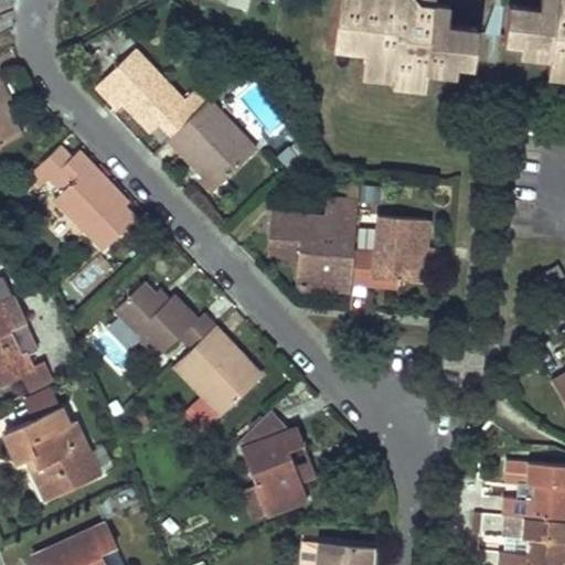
[(434,0),(337,0),(332,44),(347,49),(364,51),(361,75),(391,78),(391,84),(409,86),(424,86),(426,72),(441,74),(456,73),(457,65),(473,66),(476,39),(478,28),(447,24),(449,4),(434,2),(434,0)]
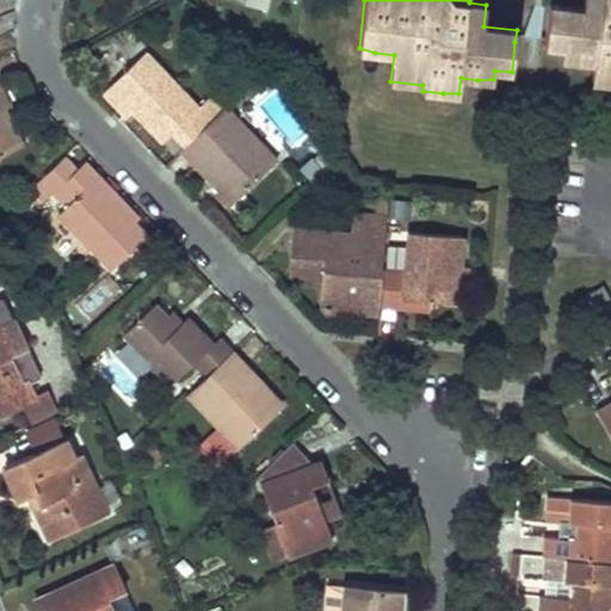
[(610,0),(582,0),(582,7),(550,4),(544,45),(562,48),(561,56),(576,61),(593,63),(591,78),(608,82),(610,82),(610,0)]
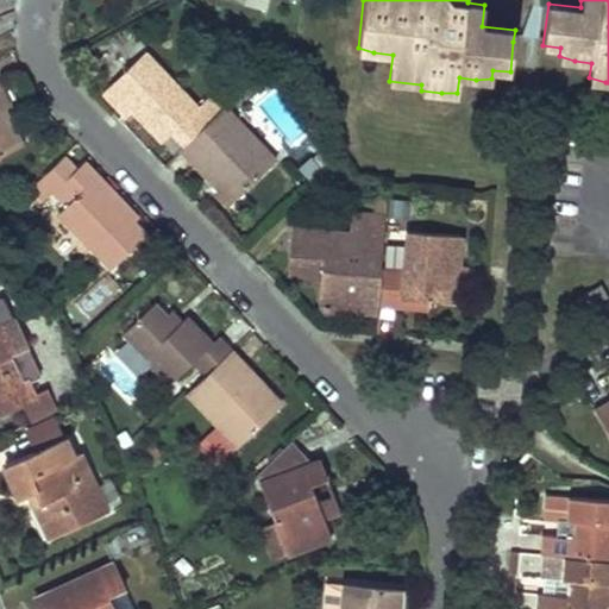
[(198,107),(145,52),(110,87),(132,111),(162,142),(171,132),(184,145),(220,111),(208,98),(198,107)]
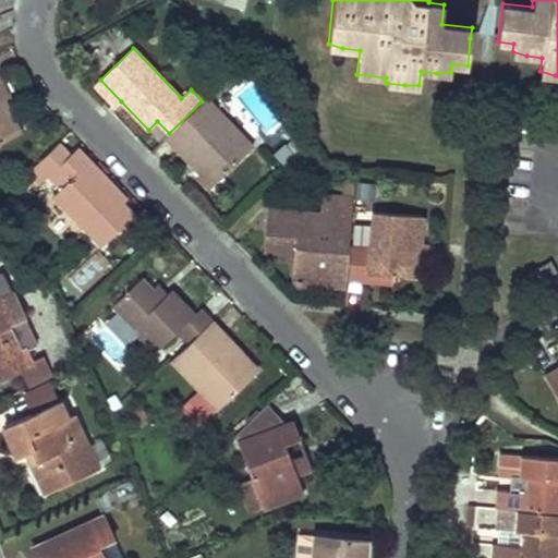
[(0,79),(0,91),(4,99),(10,97),(3,84),(0,79)]
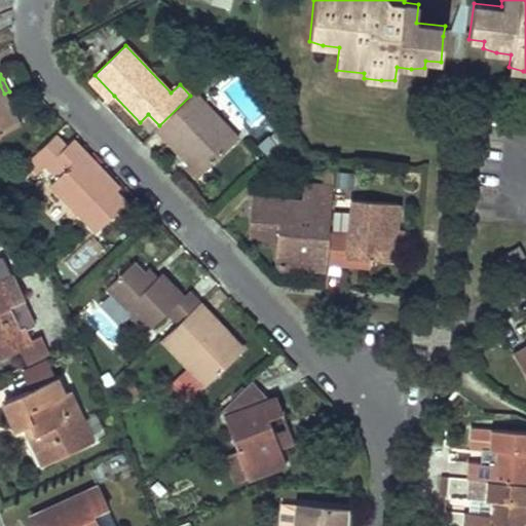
[(108,101),(114,96),(95,75),(88,80),(108,101)]
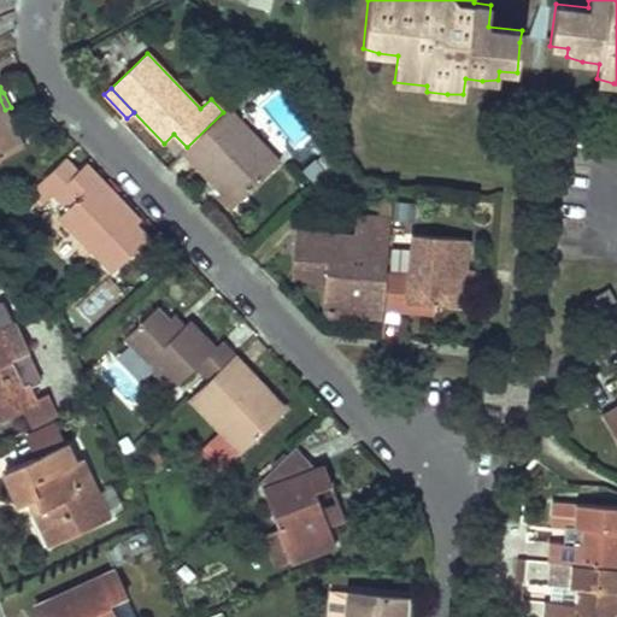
[(0,100),(0,158),(23,146),(5,110),(0,100)]
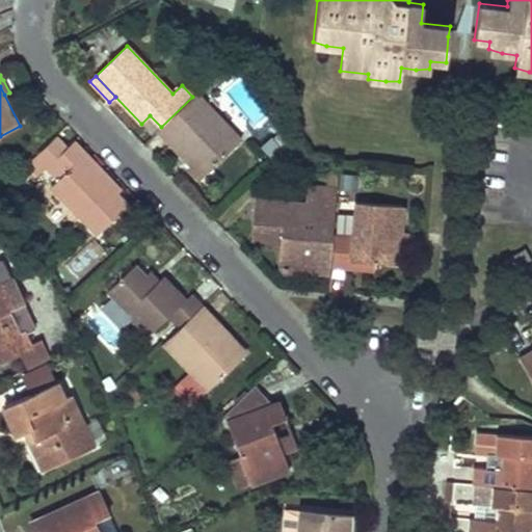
[(241,140),(196,94),(192,97),(161,127),(157,130),(186,160),(191,154),(208,171),(241,140)]
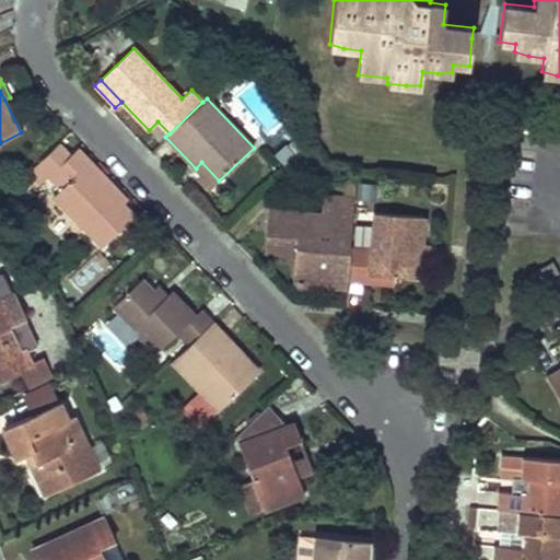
[(38,163),(50,175),(54,172),(70,156),(59,144),(38,163)]
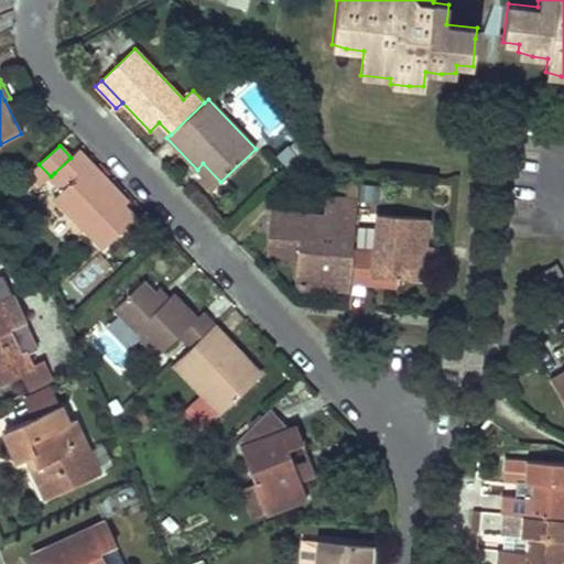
[(54,173),(66,186),(61,192),(54,197),(104,249),(137,217),(125,205),(107,186),(102,191),(98,185),(102,182),(88,166),(93,163),(79,150),(71,158),(54,173)]
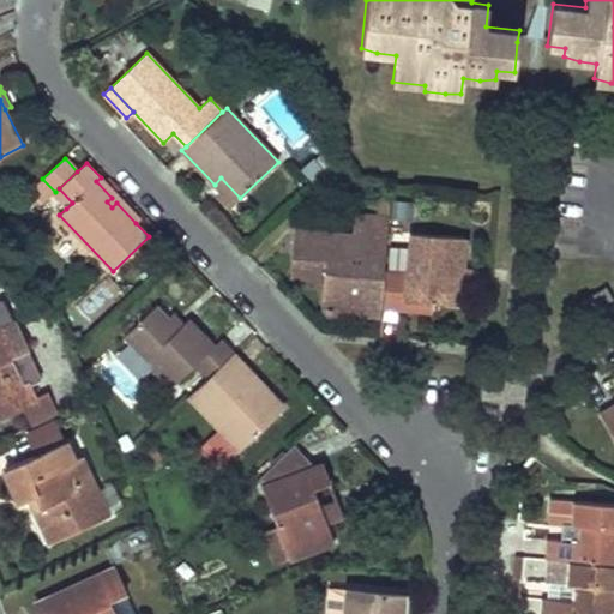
[(127,205),(101,178),(96,181),(112,198),(116,203),(136,223),(140,220),(127,205)]
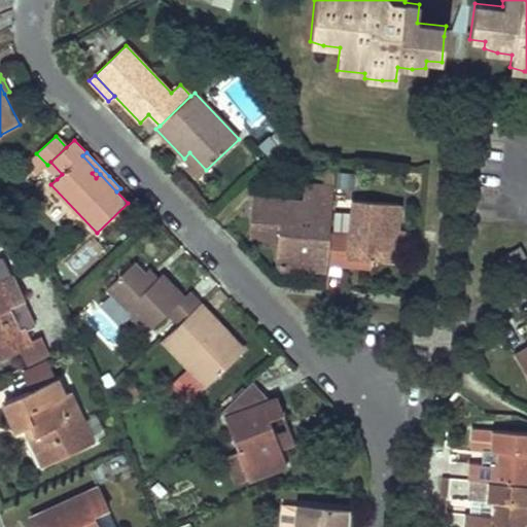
[(188,164),(185,167),(197,179),(206,170),(189,152),(184,159),(188,164)]
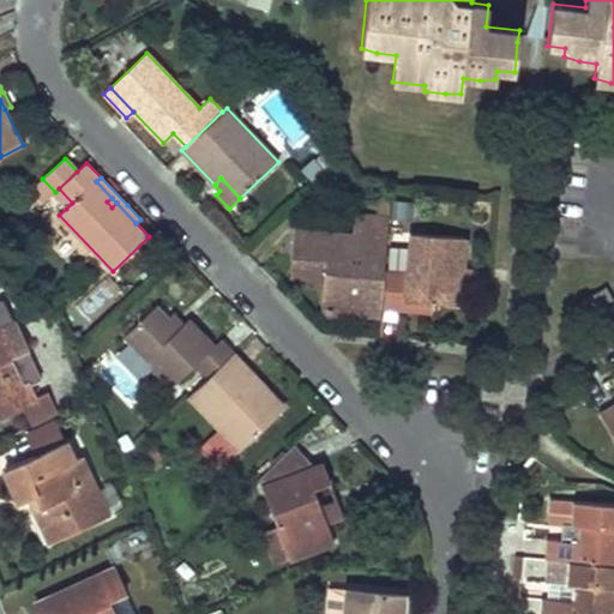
[(55,192),(42,179),(32,188),(46,202),(53,194),(55,192)]
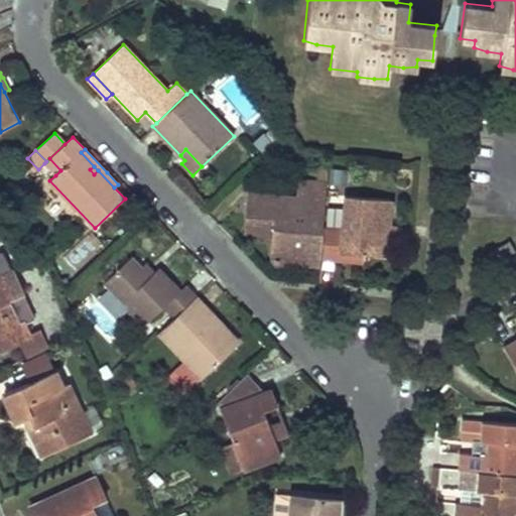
[(55,175),(60,170),(49,158),(46,161),(44,163),(55,175)]
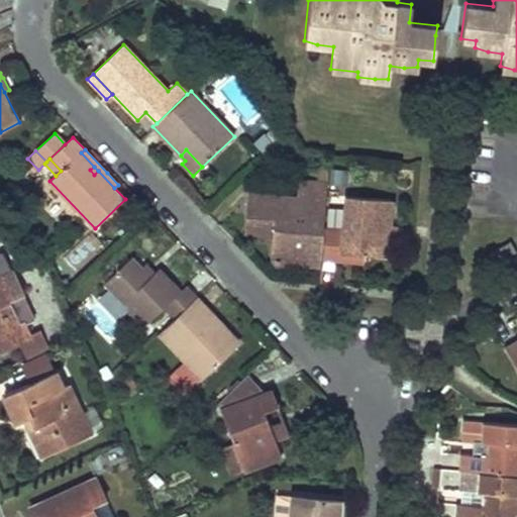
[(329,168),(319,167),(317,183),(327,184),(329,168)]
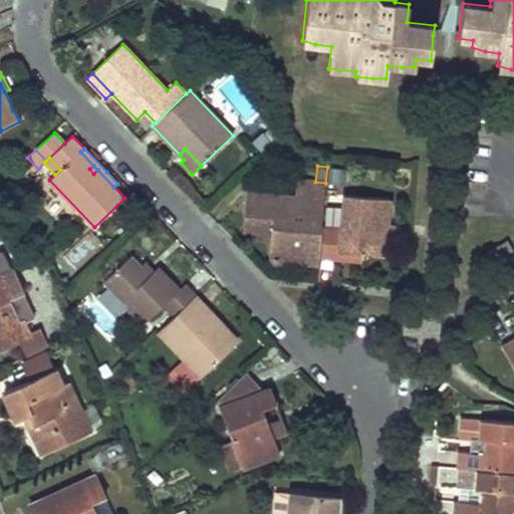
[(321,228),(325,183),(315,182),(298,181),(296,195),(305,204),(303,223),(291,222),(292,214),(275,196),(248,193),(244,231),(260,233),(271,244),(270,258),(276,263),(289,264),(298,258),(318,260),(318,257),(321,228)]
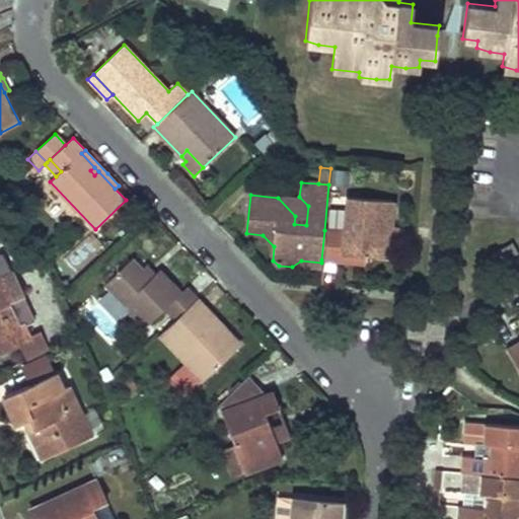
[(299,197),(299,200),(278,198),(295,216),(294,224),(306,225),(308,206),(299,197)]
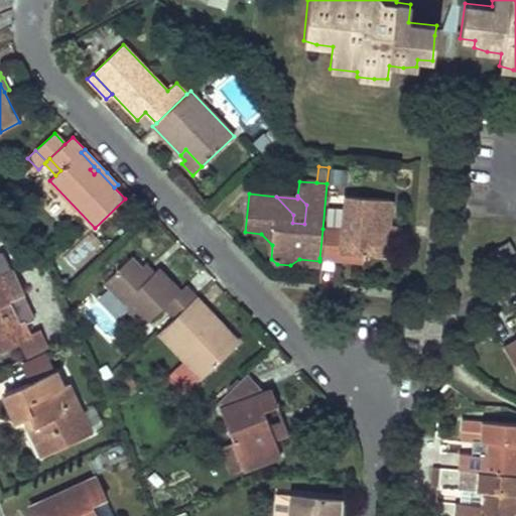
[(389,227),(389,226),(391,201),(346,197),(343,231),(323,229),(319,258),(341,260),(342,253),(361,255),(383,257),(385,237),(386,227),(389,227)]
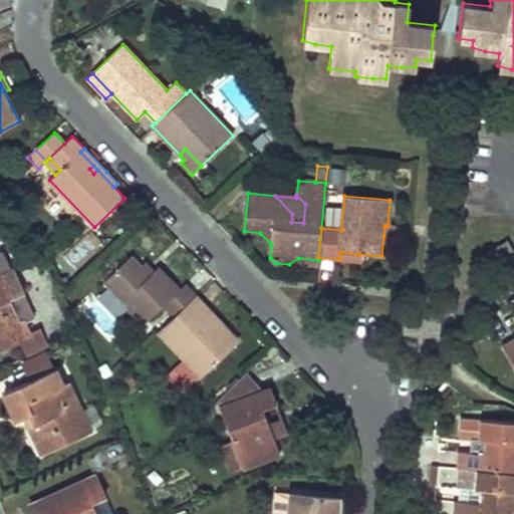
[(383,236),(392,237),(393,226),(388,225),(388,226),(384,226),(383,236)]
